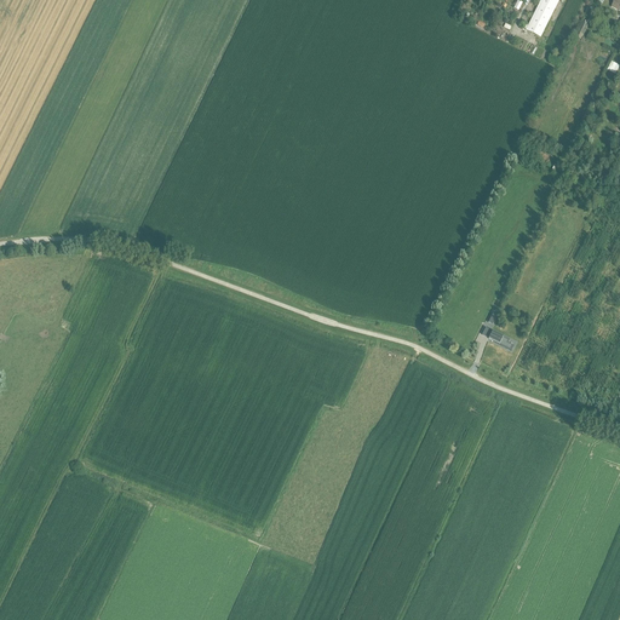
[(558,0),(540,0),(528,26),(526,24),(523,28),(522,30),(524,32),(526,30),(540,38),(558,0)]
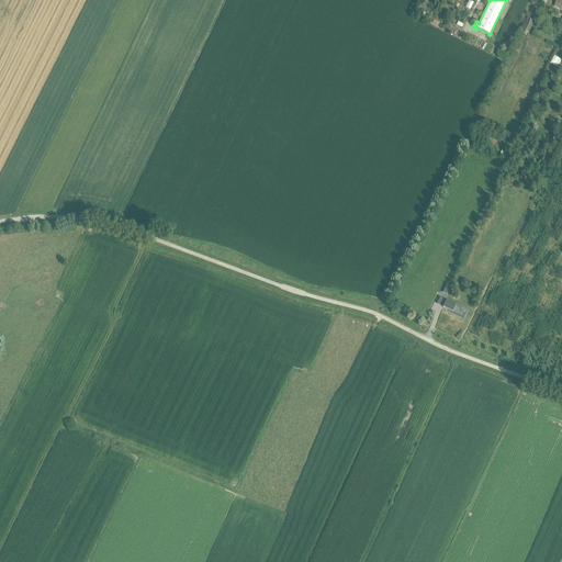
[(502,23),(495,34),(506,40),(515,24),(505,19),(503,23),(502,23)]
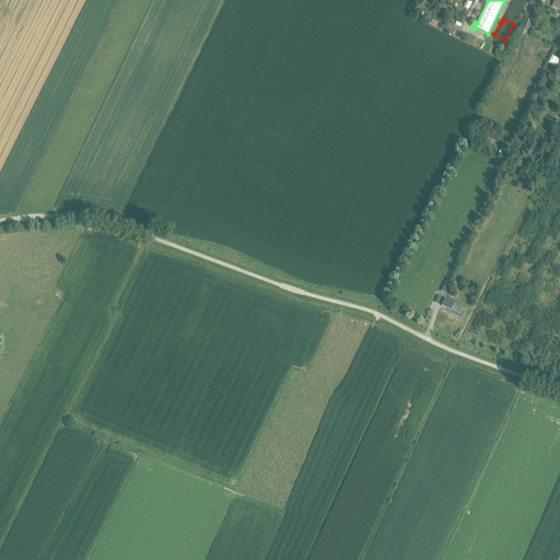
[(527,20),(520,33),(525,36),(532,22),(527,20)]
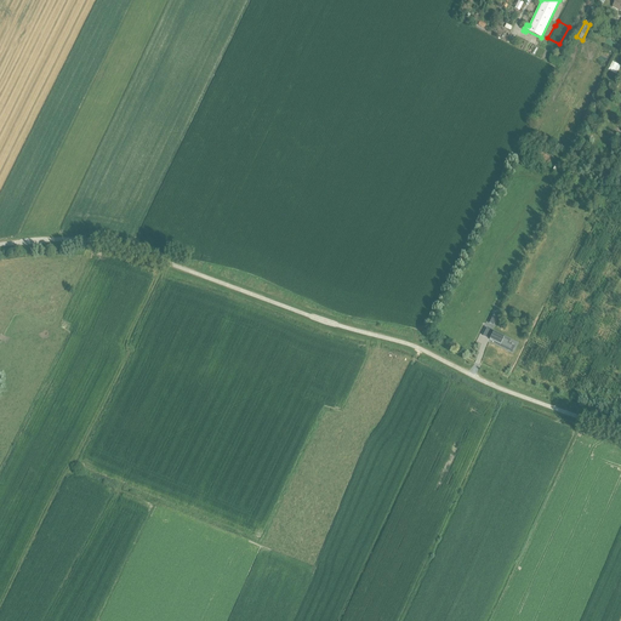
[(613,61),(608,70),(614,73),(619,64),(613,61)]
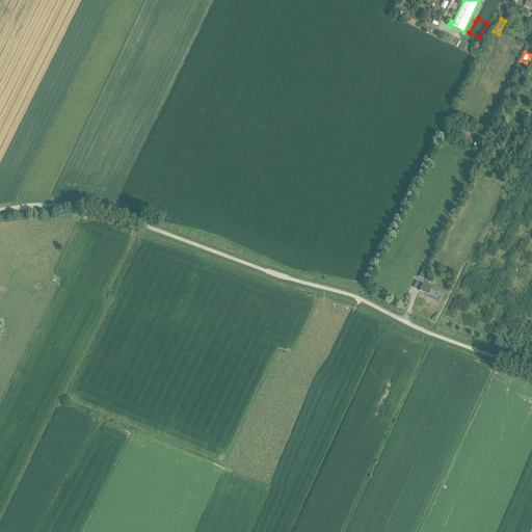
[(417,282),(414,288),(420,291),(419,291),(424,293),(424,294),(439,301),(442,297),(435,294),(437,292),(417,282)]
